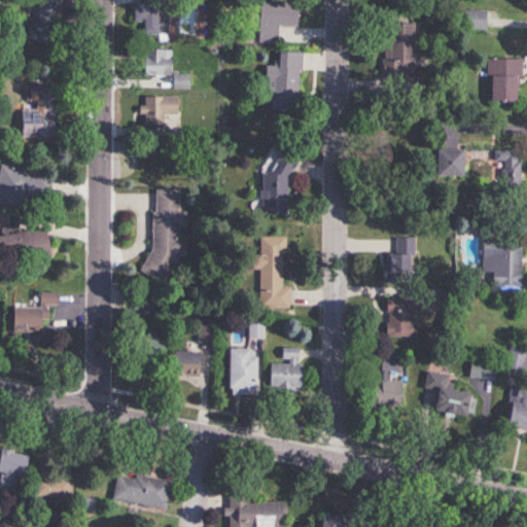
[(37,0),(27,39),(48,44),(60,0),(37,0)]
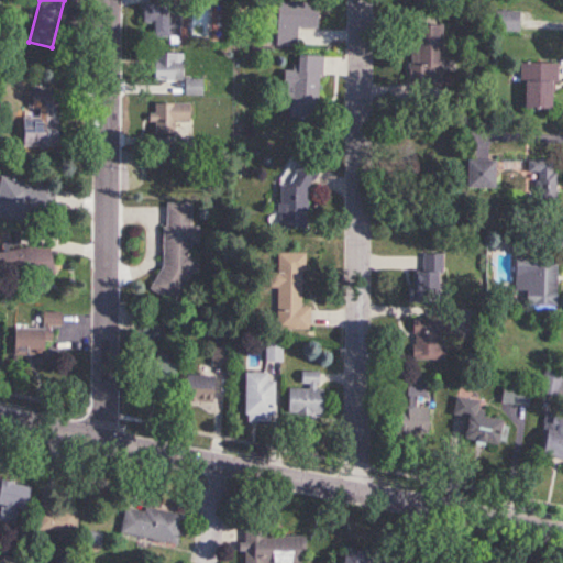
[(317,2),(276,0),(276,15),(269,15),(268,44),(296,44),(296,28),(316,29),(317,2)]
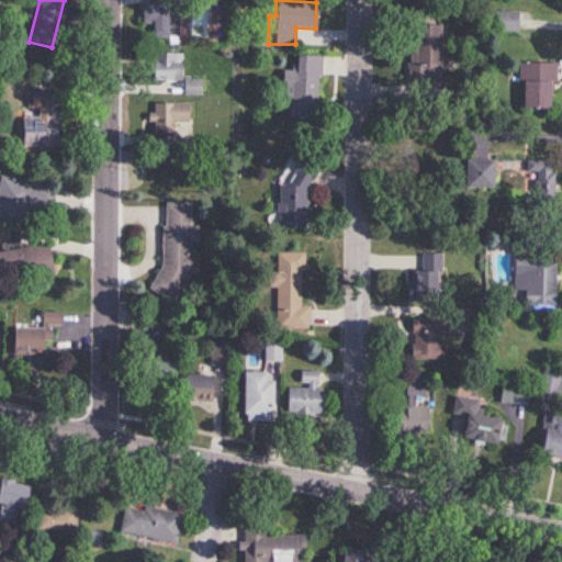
[(179,3),(142,3),(142,21),(153,21),(153,35),(179,35),(179,3)]
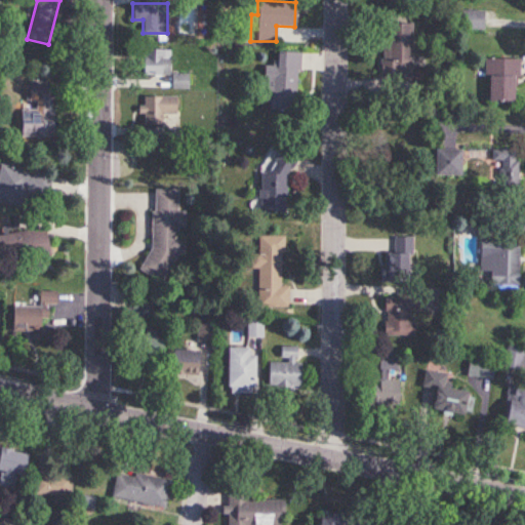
[(484,10),(460,10),(460,30),(484,30),(484,10)]
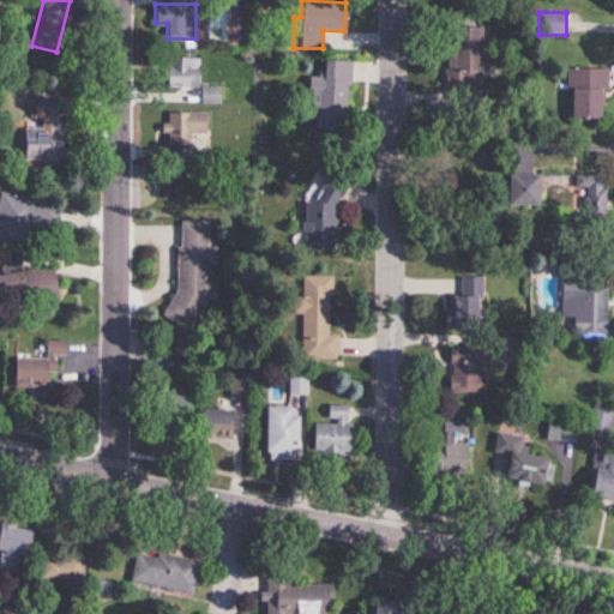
[(445,26),(445,90),(482,90),(482,26),(445,26)]
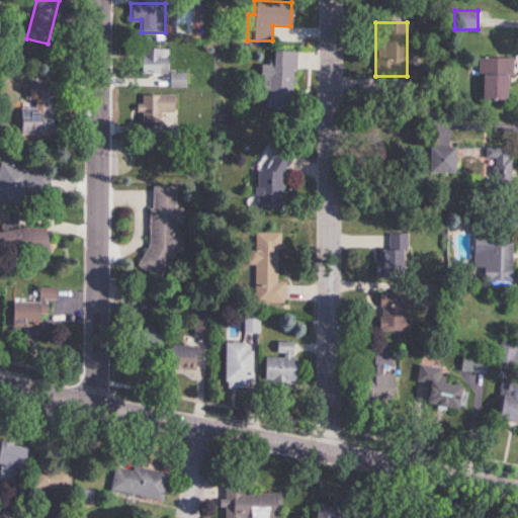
[(187,87),(187,73),(168,73),(169,49),(142,48),(141,76),(142,76),(142,86),(187,87)]
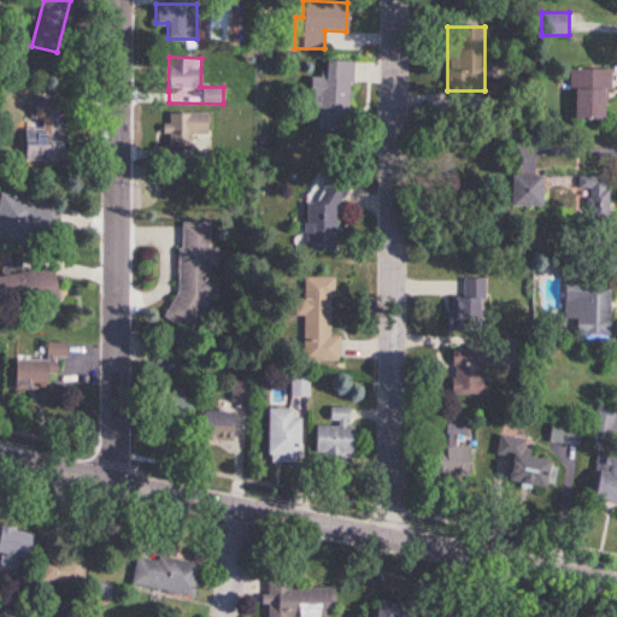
[(309,106),(316,106),(316,127),(350,128),(352,62),(323,59),(323,76),(310,75),(309,106)]
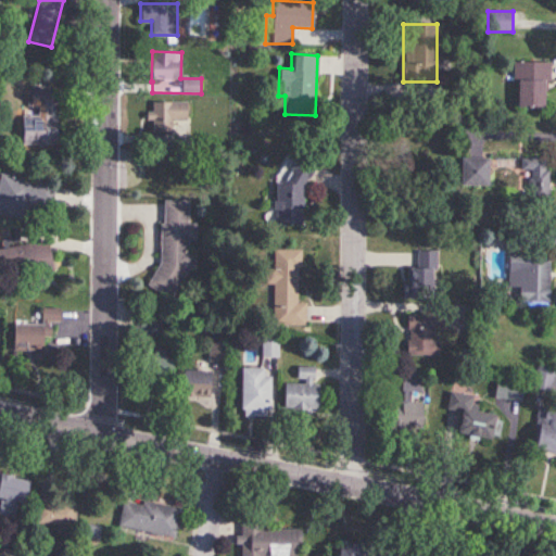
[(546,62),(514,62),(514,108),(546,108),(546,62)]
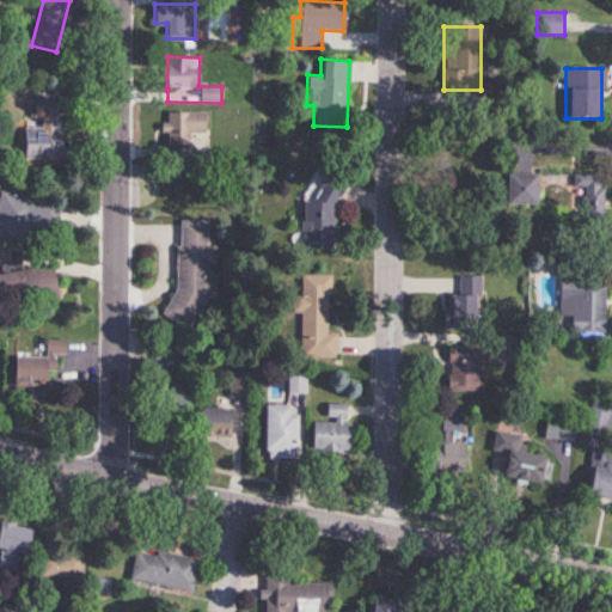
[(29,99),(29,121),(60,121),(60,99),(29,99)]
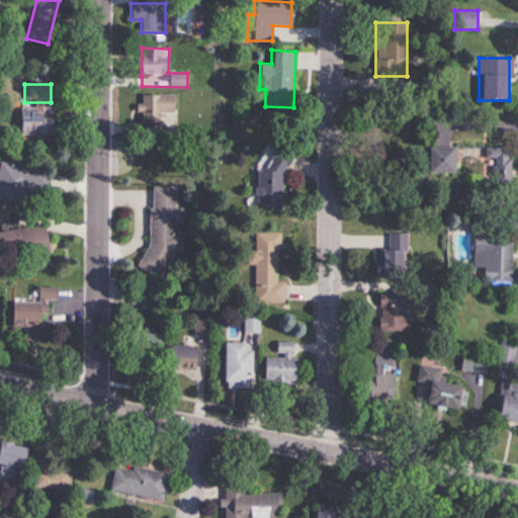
[(176,95),(140,95),(140,121),(162,121),(162,112),(176,112),(176,95)]
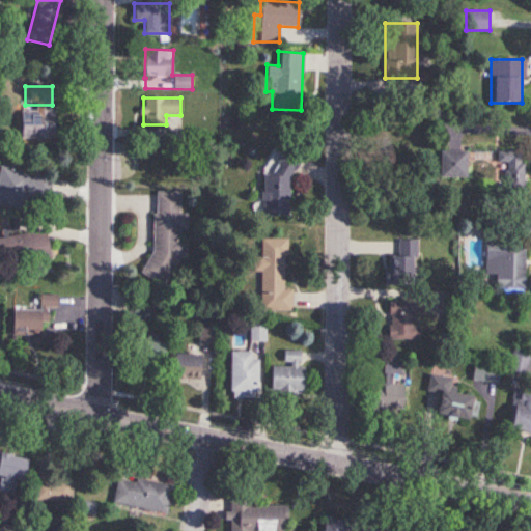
[(21,139),(52,139),(52,112),(21,112),(21,139)]
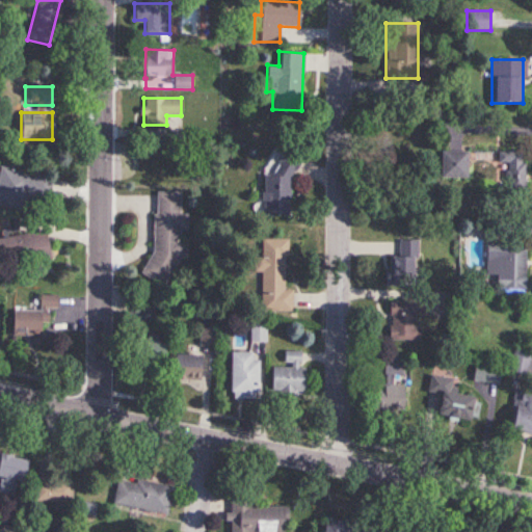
[(501,142),(501,193),(524,193),(524,142),(501,142)]
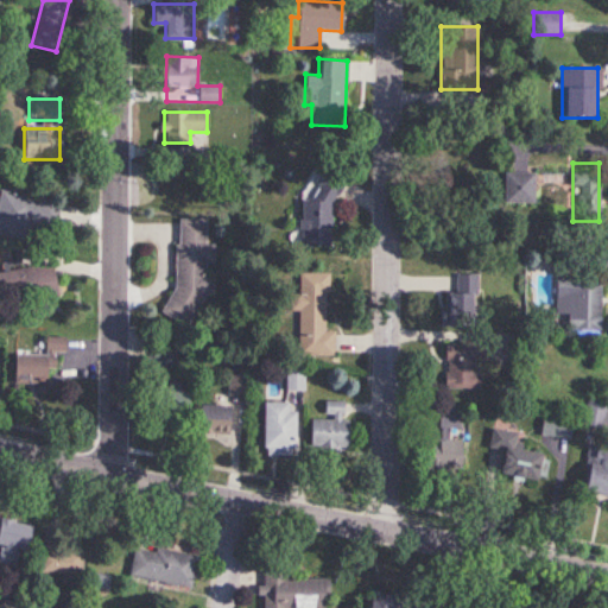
[(302,198),(299,246),(333,246),(335,178),(315,177),(314,200),(302,198)]
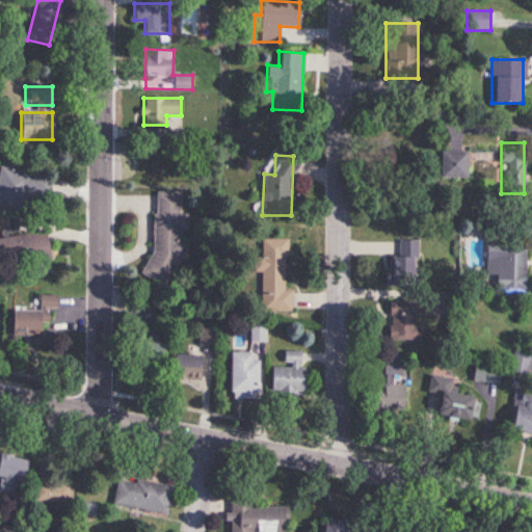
[(0,205),(21,210),(25,192),(47,197),(51,177),(0,166),(0,205)]
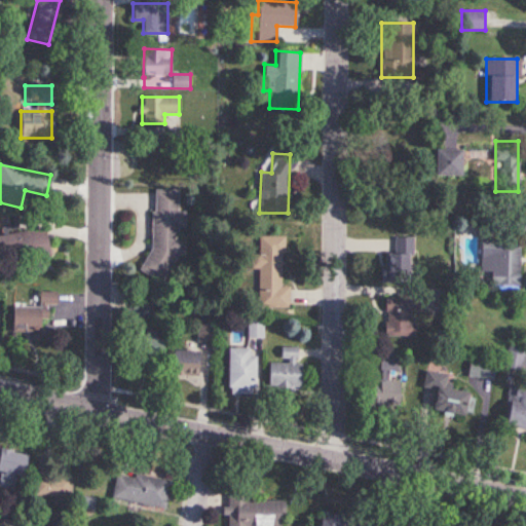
[(180,190),(153,189),(151,276),(172,277),(173,254),(185,254),(186,238),(180,238),(181,227),(187,227),(188,212),(180,211),(180,190)]
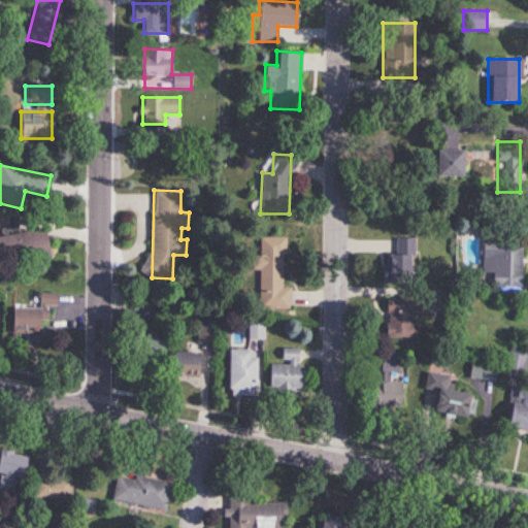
[(0,262),(50,258),(46,231),(0,235),(0,262)]
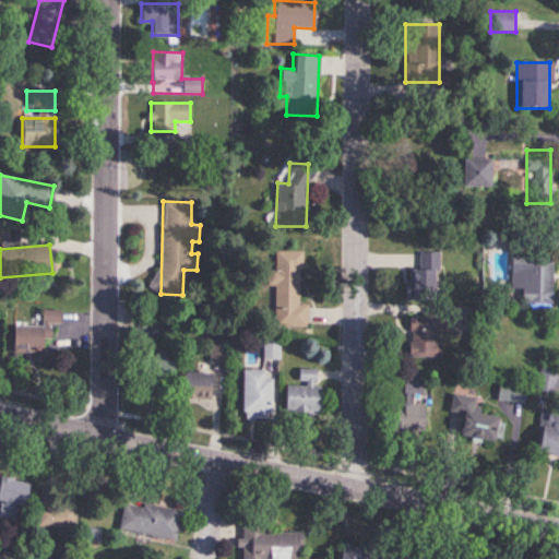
[(274,284),(274,326),(307,326),(308,304),(300,304),(300,251),(275,250),(275,270),(266,270),(266,284),(274,284)]
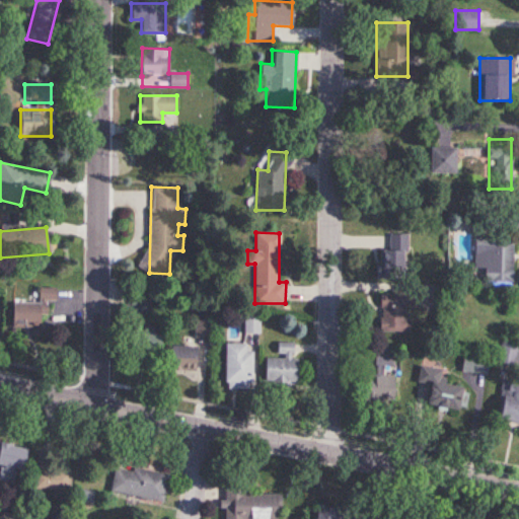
[(388,233),(387,275),(408,276),(410,233),(388,233)]
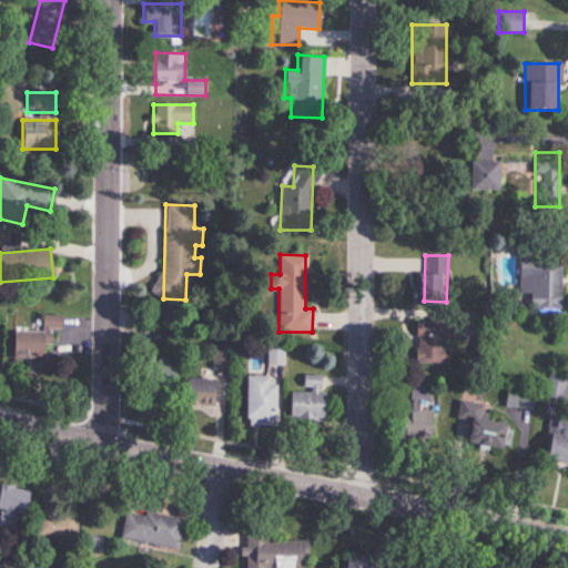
[(560,307),(560,256),(518,256),(518,294),(529,294),(529,307),(560,307)]
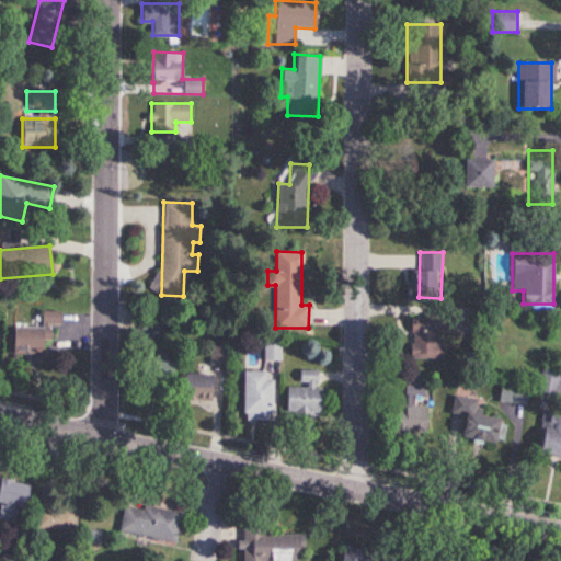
[(13,353),(44,353),(44,340),(50,340),(50,324),(60,324),(60,310),(41,311),(42,328),(13,328),(13,353)]
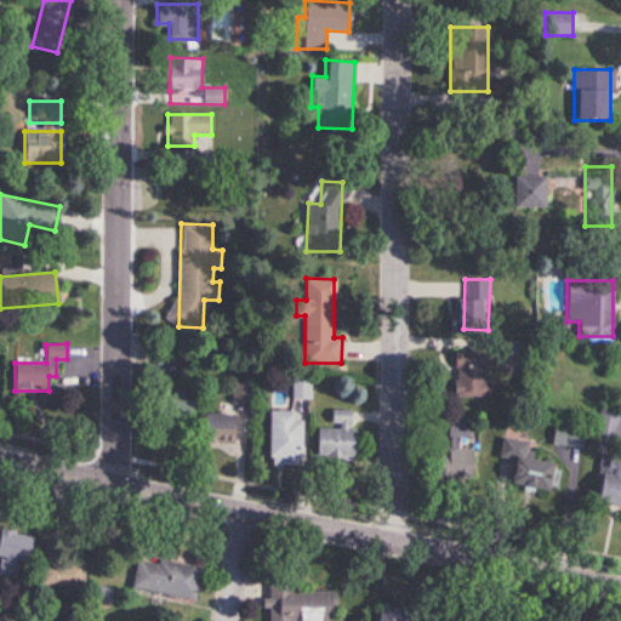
[(183,369),(180,349),(157,354),(160,374),(183,369)]
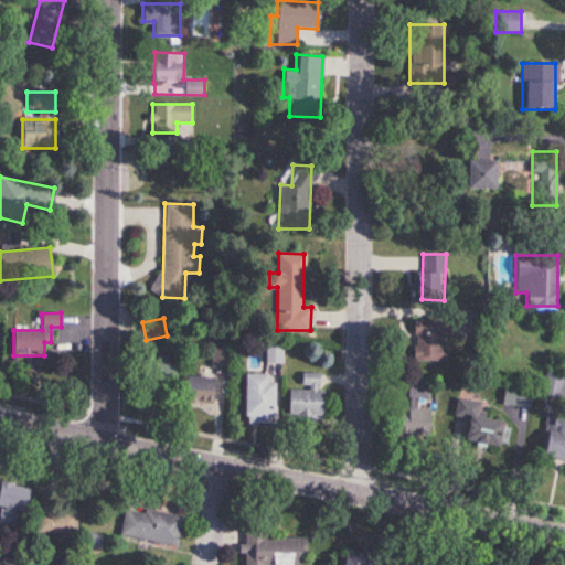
[(413,361),(444,361),(444,321),(413,321),(413,361)]
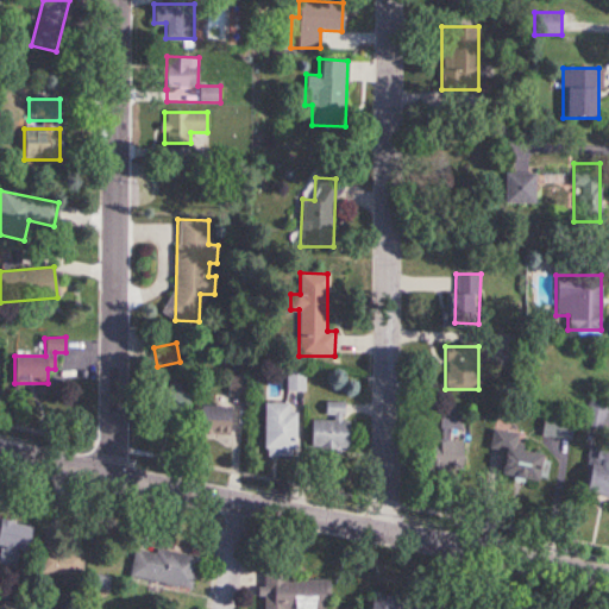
[(230,394),(248,394),(248,363),(230,363),(230,394)]
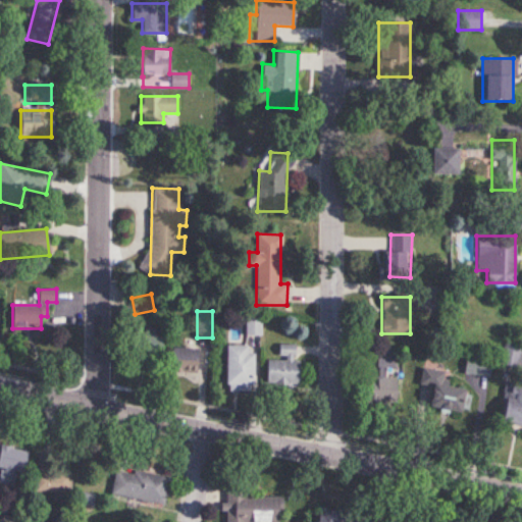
[(261,317),(245,317),(245,335),(261,335),(261,317)]
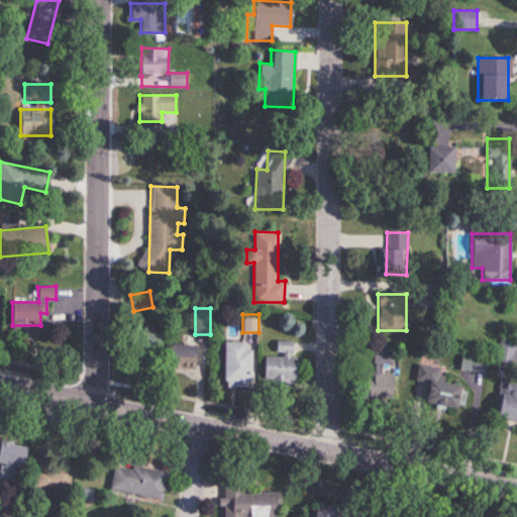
[(159,327),(132,327),(132,357),(159,357),(159,327)]
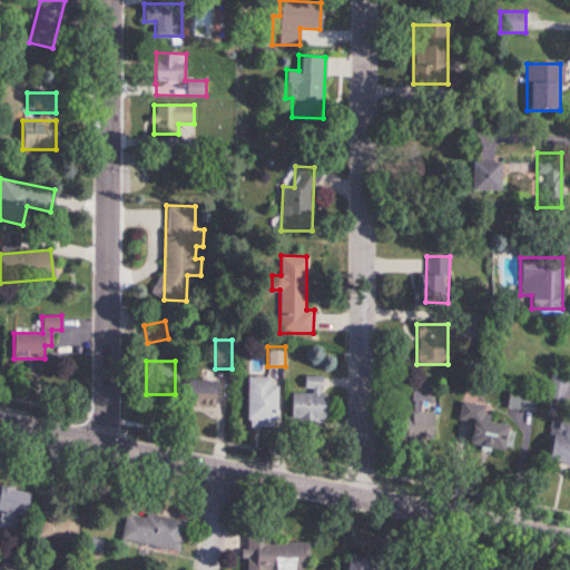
[(290,392),(290,419),(326,419),(326,375),(304,375),(304,392),(290,392)]
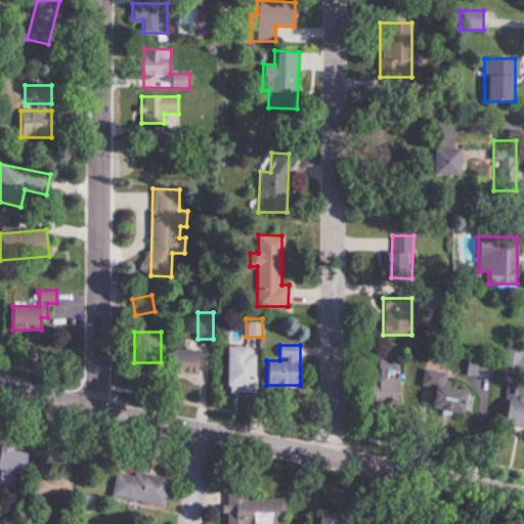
[(251,346),(225,346),(225,390),(251,390),(251,346)]
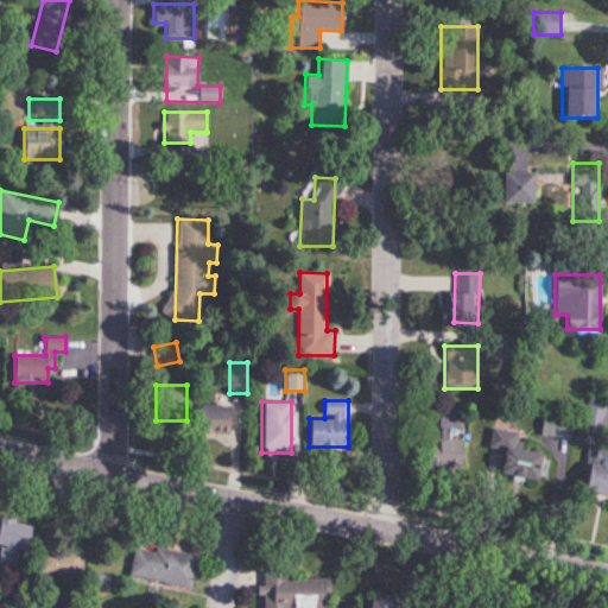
[(606,406),(587,403),(583,423),(601,426),(606,406)]
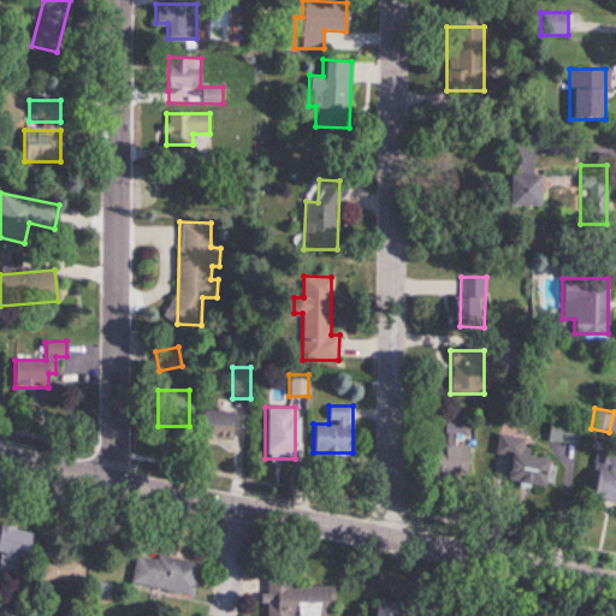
[(232,410),(200,410),(200,439),(232,439),(232,410)]
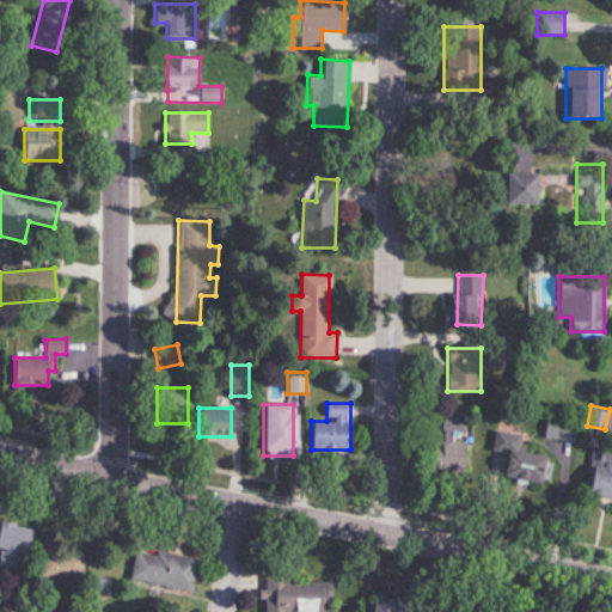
[(424,440),(424,469),(464,469),(464,410),(441,409),(440,440),(424,440)]
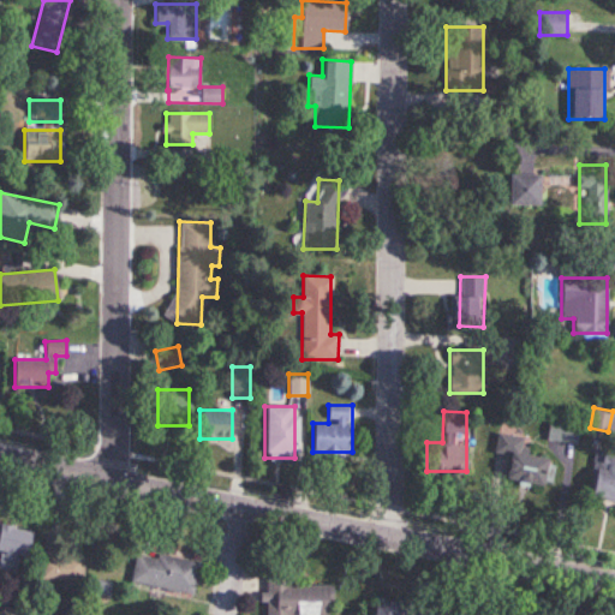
[(578,424),(549,418),(545,439),(574,443),(578,424)]
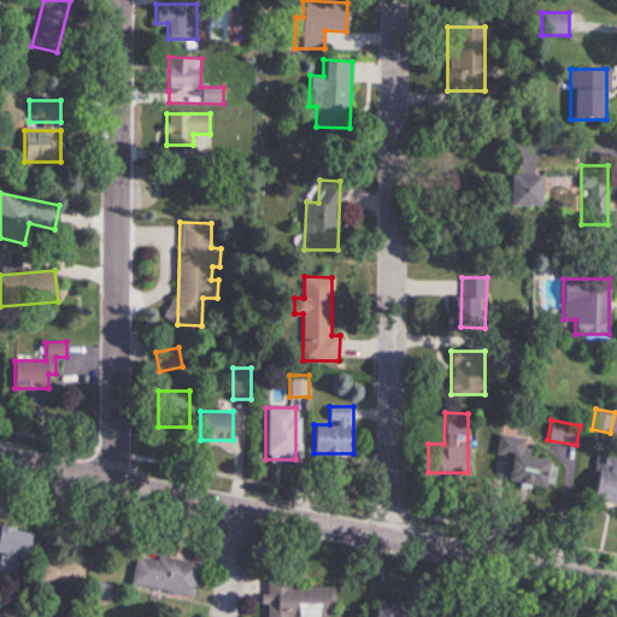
[(503,480),(550,488),(554,459),(521,453),(524,439),(498,434),(494,454),(506,457),(503,480)]
